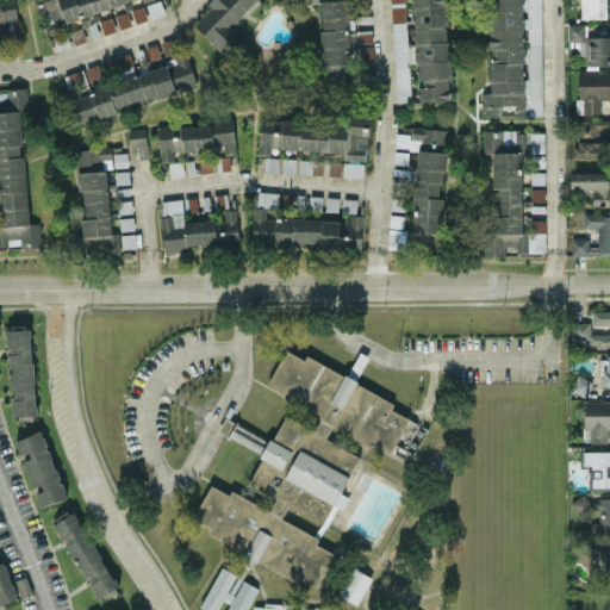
[(0,0),(0,35),(0,43),(17,43),(16,0),(0,0)]
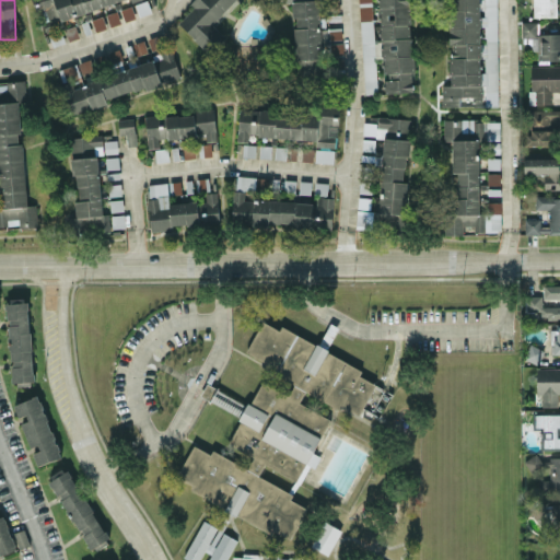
[(42,0),(43,2),(36,4),(39,19),(42,18),(46,32),(63,26),(61,19),(125,0),(130,0),(131,2),(137,0),(42,0)]
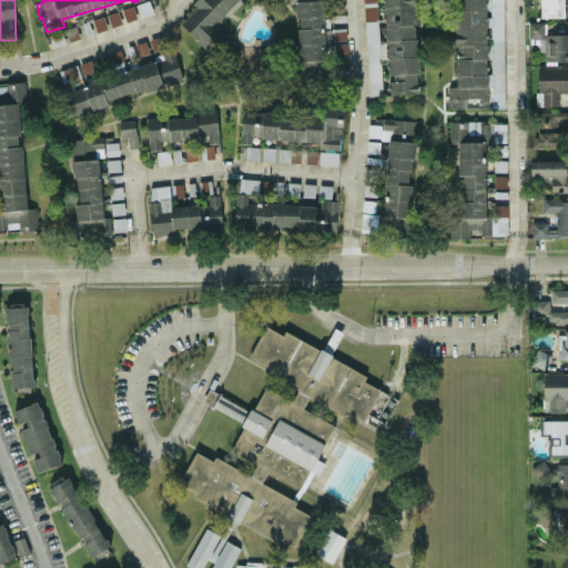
[(237,0),(194,0),(192,4),(195,8),(181,23),(212,54),(229,38),(215,24),(237,0)]
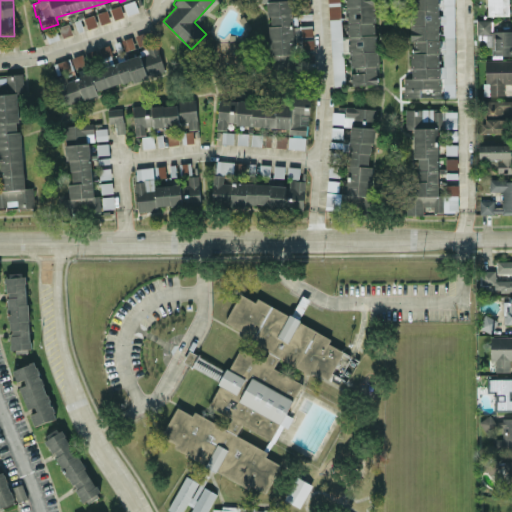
[(272,74),(295,73),(294,51),(313,49),(312,37),(300,38),(299,26),(293,26),(291,0),(258,0),(259,2),(267,2),(272,74)]
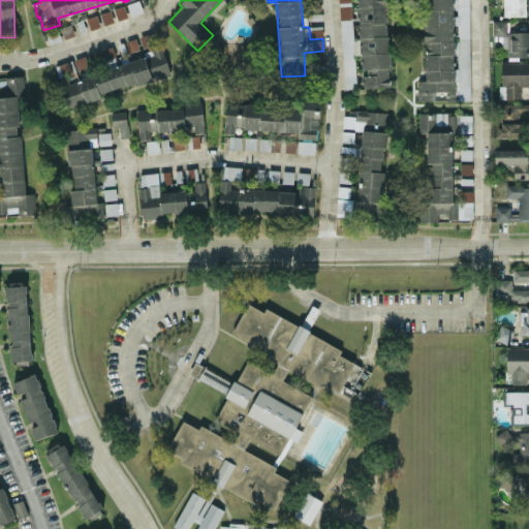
[(339,0),(343,88),(354,88),(350,0),(339,0)]
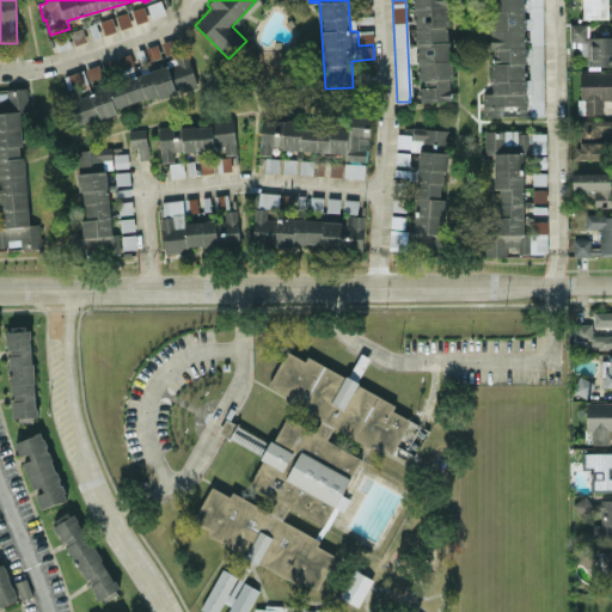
[(447,0),(414,0),(418,84),(420,84),(421,102),(452,99),(447,0)]
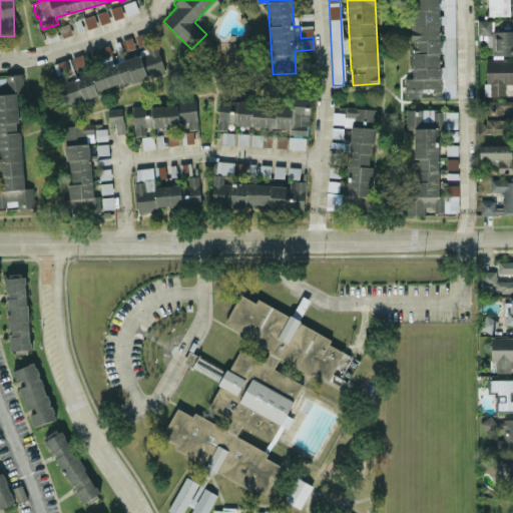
[(455,95),(455,0),(412,0),(413,77),(405,77),(405,97),(421,97),(421,88),(432,88),(432,95),(455,95)]
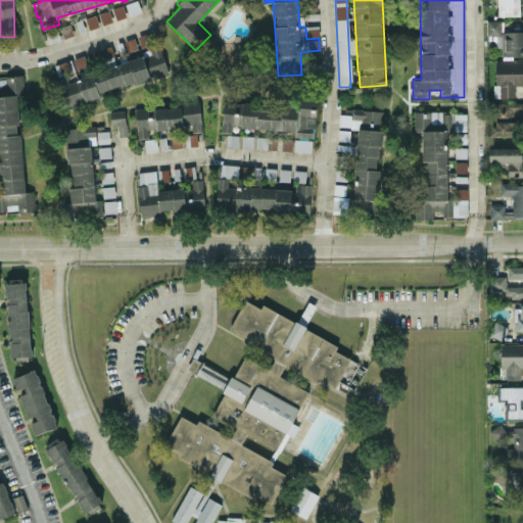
[(497,0),(498,15),(520,15),(519,0),(497,0)]
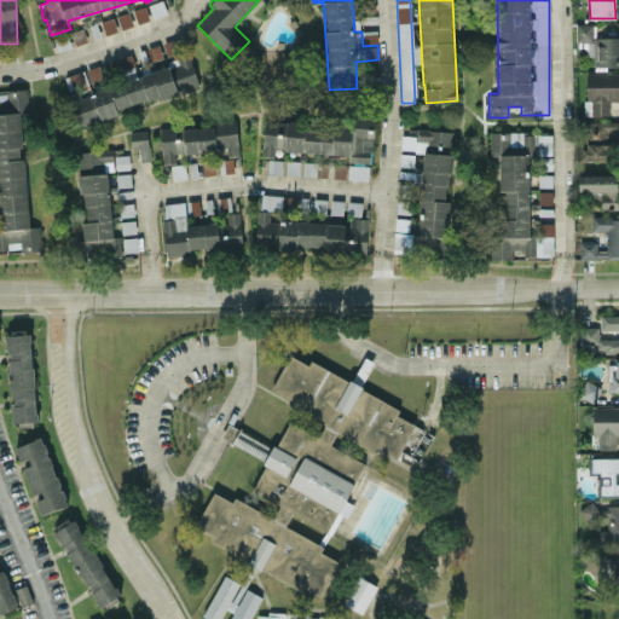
[(149,19),(146,6),(133,9),(136,22),(149,19)]
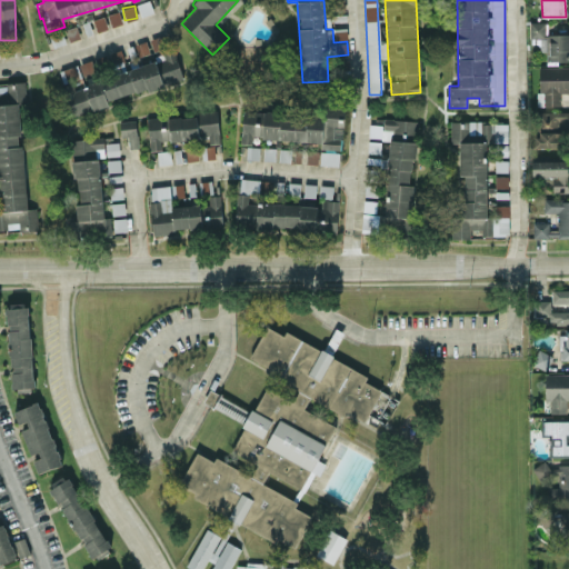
[(83,21),(87,35),(123,25),(119,11),(83,21)]
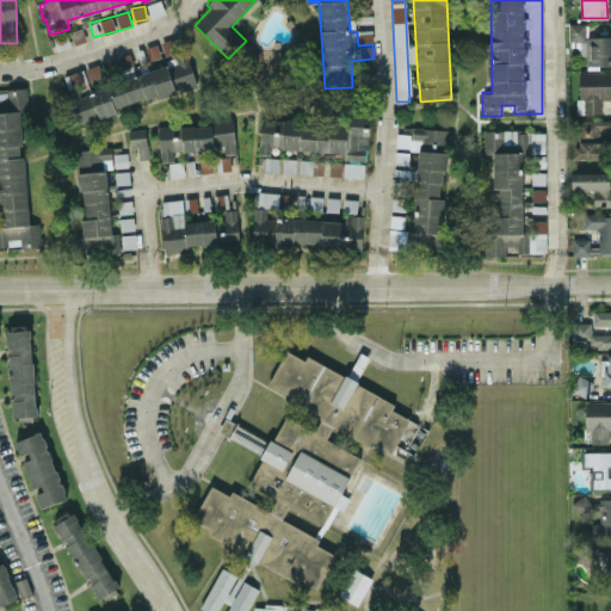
[(587,23),(569,24),(569,41),(580,41),(580,54),(586,54),(587,66),(610,65),(610,36),(587,37),(587,23)]
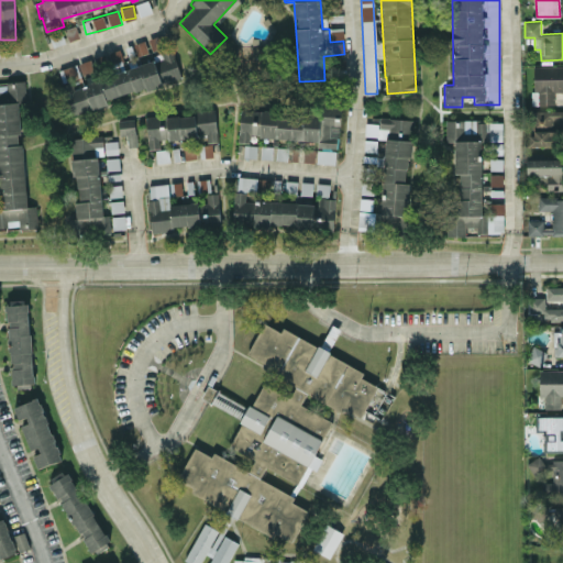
[(83,81),(77,64),(59,68),(64,85),(61,86),(69,116),(107,105),(106,99),(181,78),(173,47),(161,51),(163,59),(83,81)]
